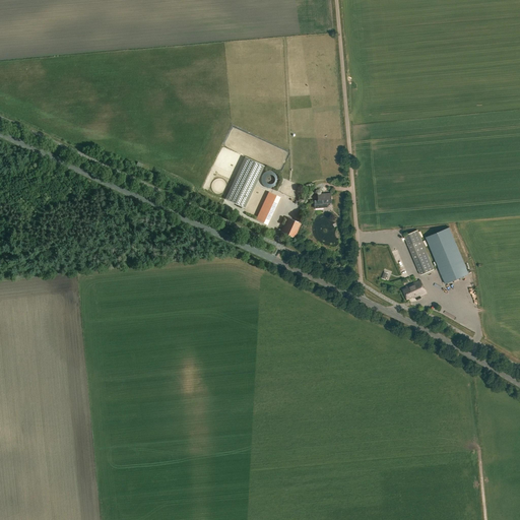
[(264,166),(245,157),(225,199),(245,208),(264,166)]
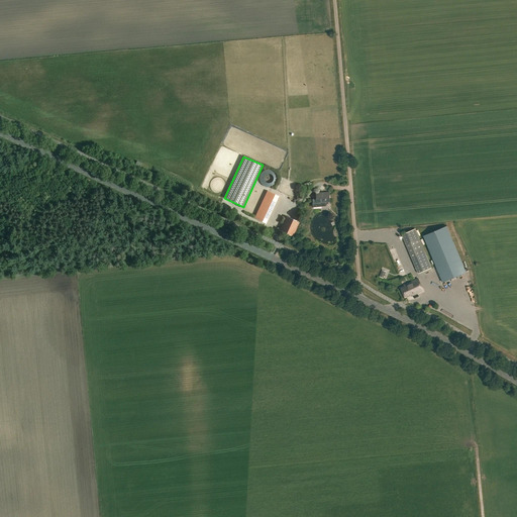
[(254,218),(266,223),(279,196),(268,191),(254,218)]
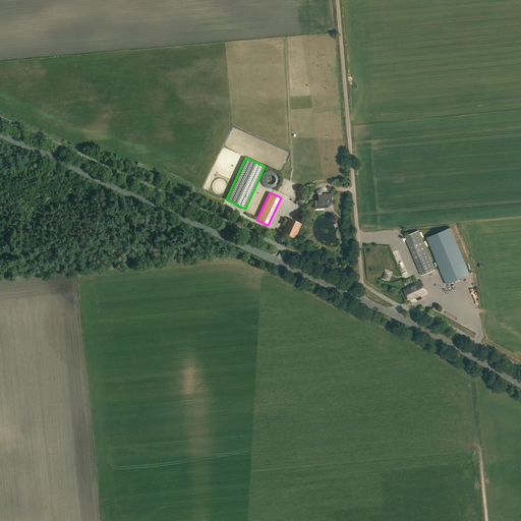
[(332,204),(332,193),(319,194),(319,200),(315,200),(315,208),(328,207),(328,204),(332,204)]
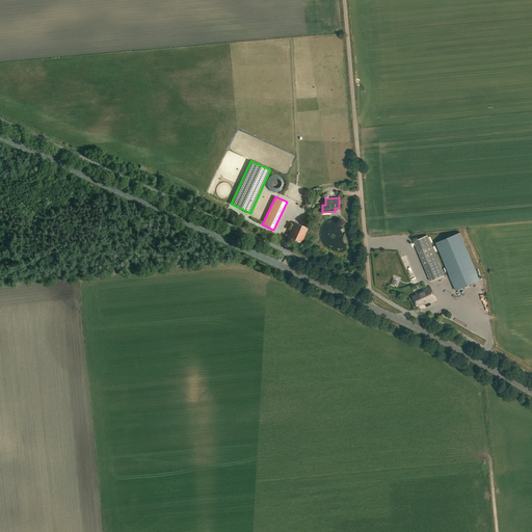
[(294,221),(287,236),(301,243),(309,229),(294,221)]
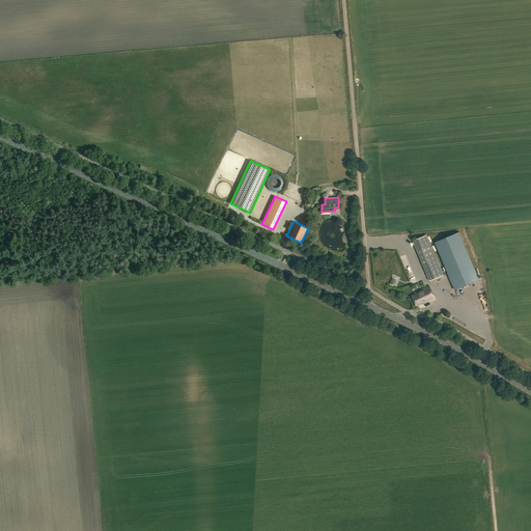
[(458,232),(435,243),(455,290),(479,280),(458,232)]
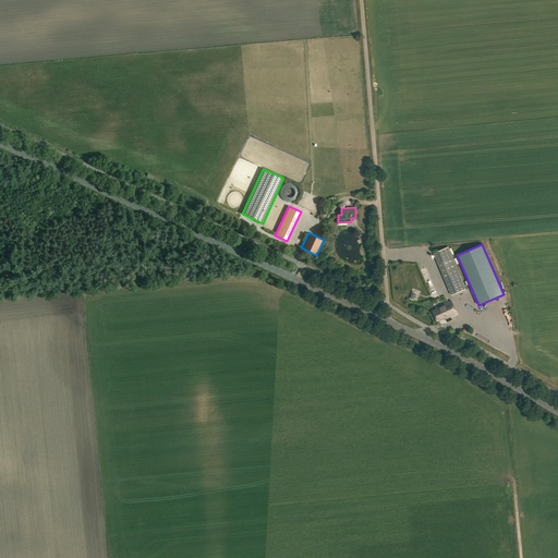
[(465,290),(448,247),(434,253),(451,295),(465,290)]
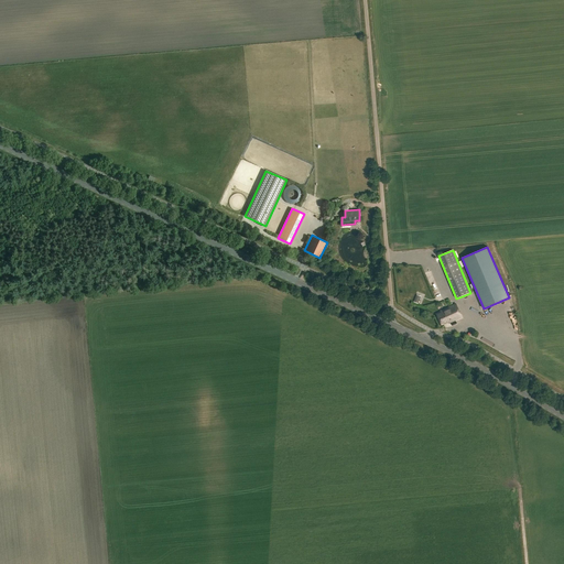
[(452,322),(463,317),(457,304),(441,311),(442,313),(437,315),(442,324),(447,322),(448,323),(452,322)]
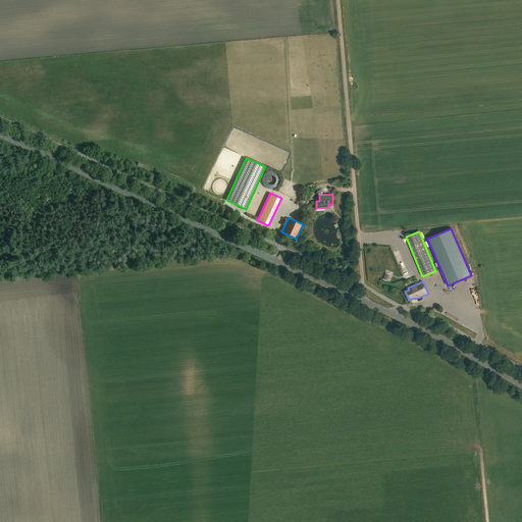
[(439,292),(432,294),(436,303),(442,301),(439,292)]
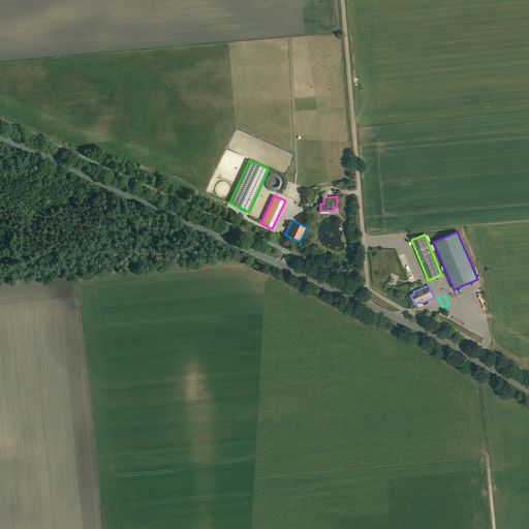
All buildings are outlined.
